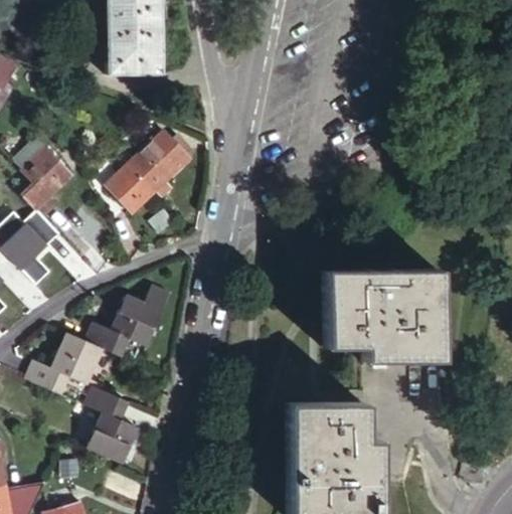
[(106,0),(107,76),(161,76),(160,0),(106,0)]
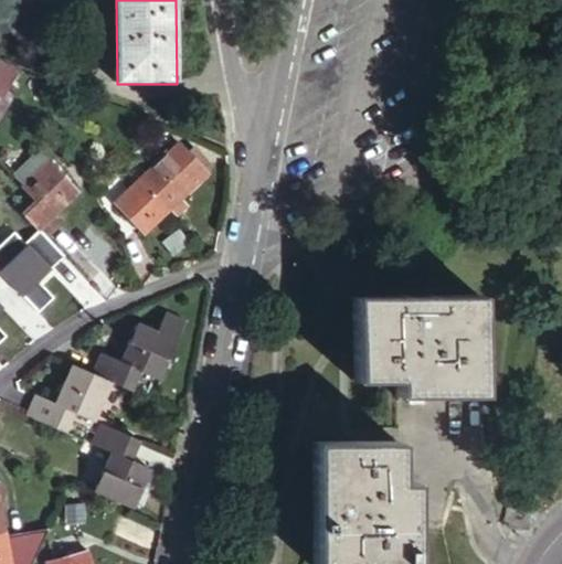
[(0,103),(4,98),(10,91),(18,80),(4,68),(0,74),(0,103)]
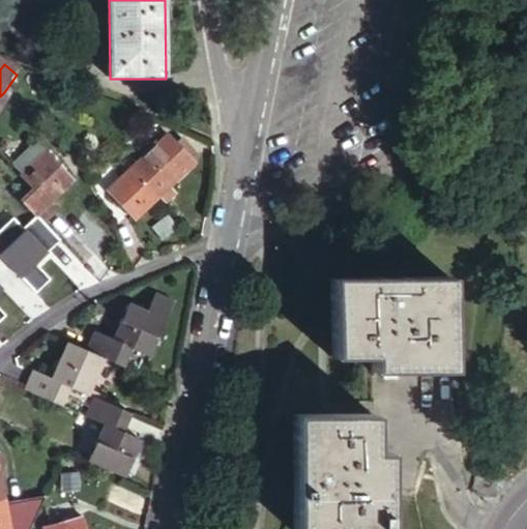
[(19,90),(9,85),(4,92),(12,98),(19,90)]
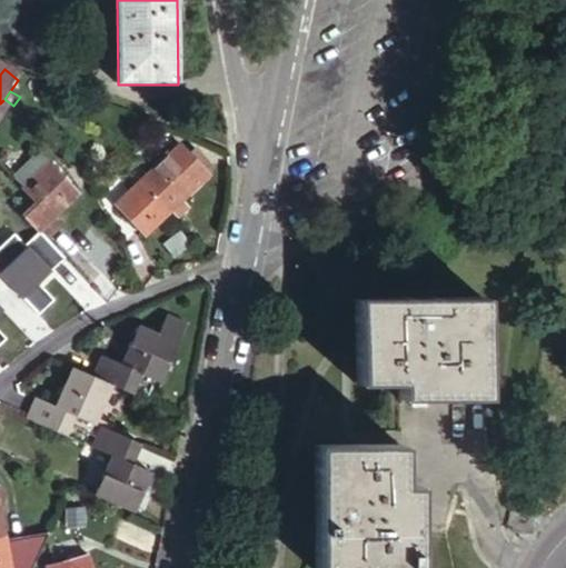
[(13,106),(5,99),(0,103),(0,126),(0,127),(13,106)]
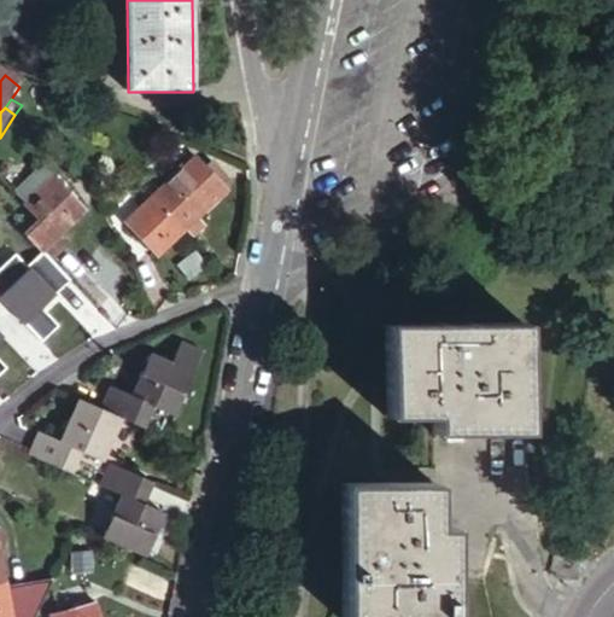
[(198,161),(173,185),(188,202),(173,216),(188,232),(232,192),(198,161)]
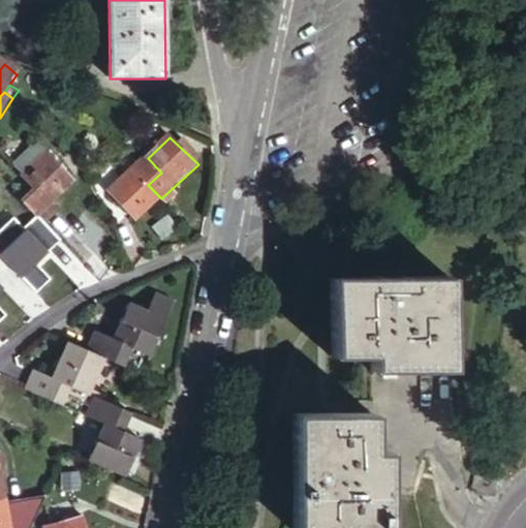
[(40,142),(12,167),(21,176),(26,171),(28,174),(51,152),(40,142)]
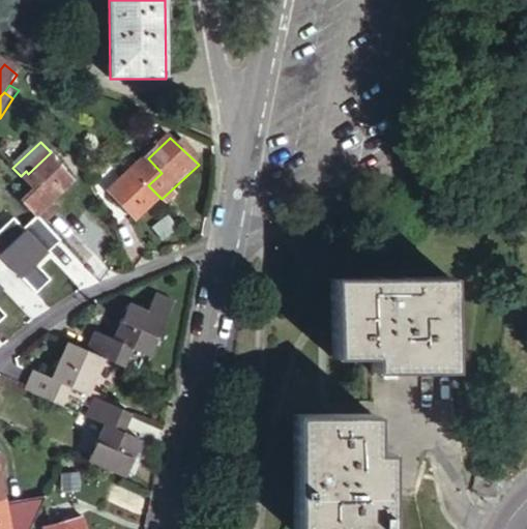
[(61,164),(51,152),(28,174),(26,171),(21,176),(37,192),(28,200),(41,213),(45,217),(57,206),(53,202),(77,179),(66,169),(70,165),(65,159),(61,164)]
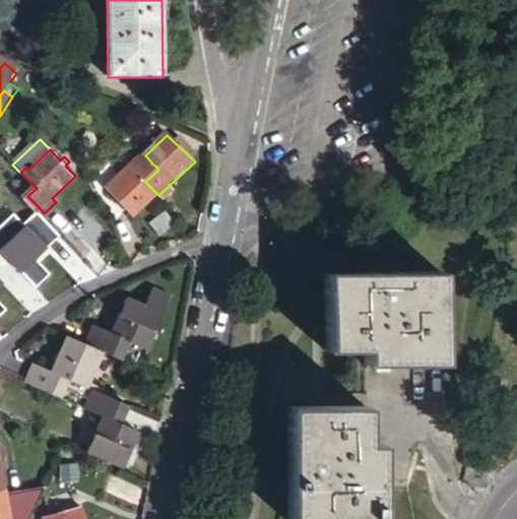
[(158,170),(145,155),(110,189),(136,216),(158,195),(145,182),(158,170)]
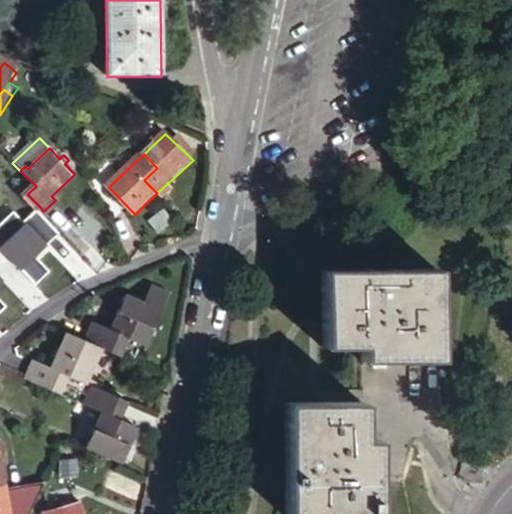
[(36,186),(20,171),(16,174),(19,177),(0,194),(0,212),(17,230),(38,209),(40,207),(27,194),(36,186)]
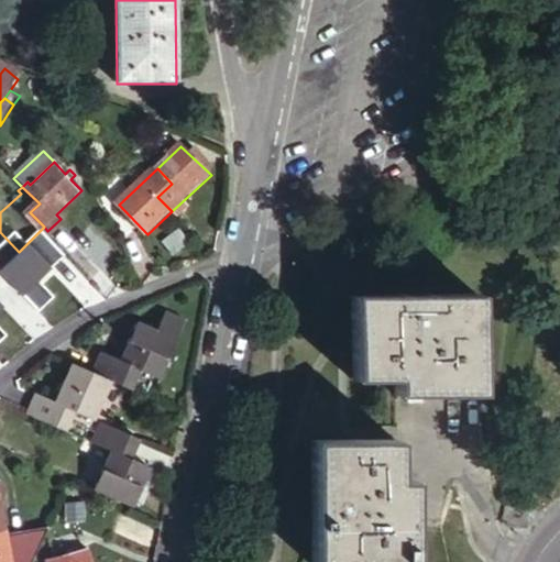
[(478,295),(353,296),(353,378),(395,377),(395,393),(476,393),(478,295)]
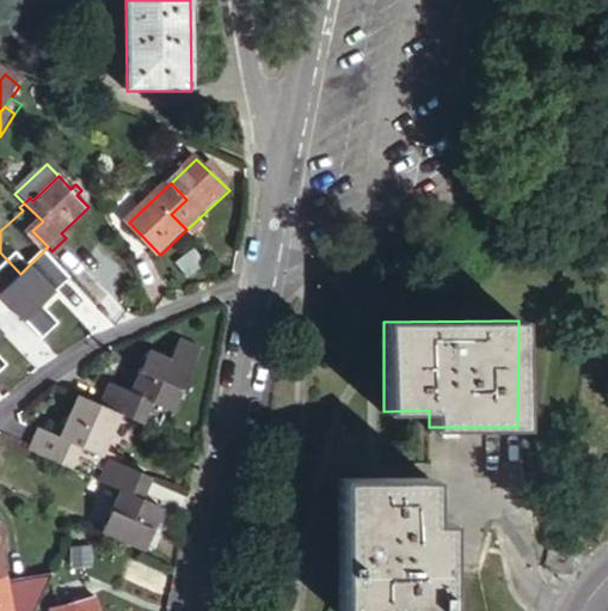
[(121,415),(143,425),(153,402),(179,414),(207,350),(180,338),(172,359),(149,349),(130,392),(110,383),(100,405),(121,415)]
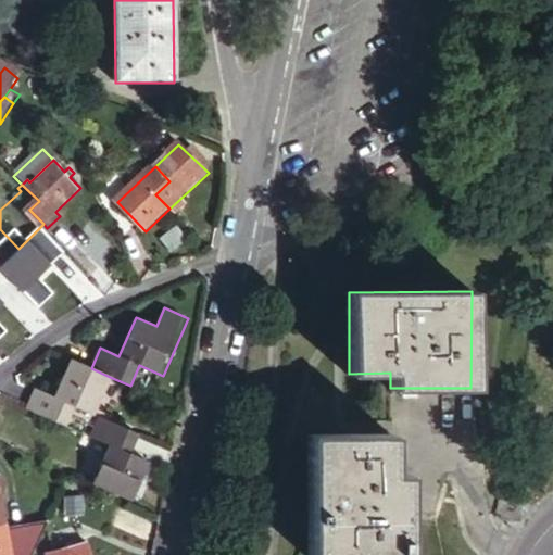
[(91,368),(71,360),(53,398),(34,388),(25,407),(65,427),(71,415),(74,406),(93,415),(110,377),(91,368)]
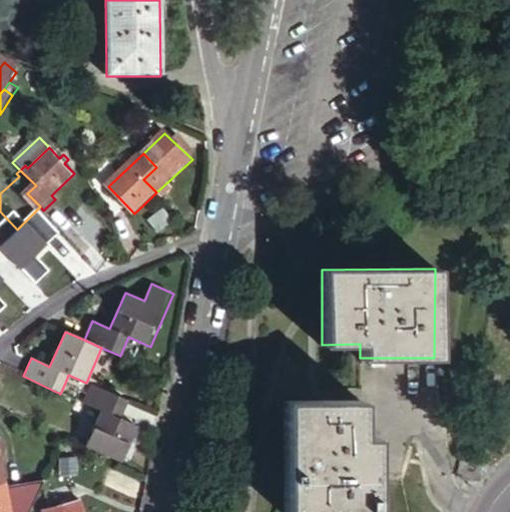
[(100,409),(85,445),(123,462),(139,426),(121,418),(129,400),(92,385),(88,394),(84,402),(100,409)]
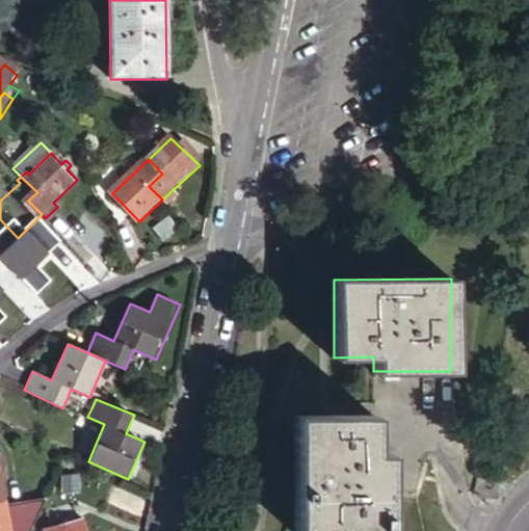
[(294,529),(297,529),(306,529),(389,530),(389,452),(373,452),(373,415),(293,415),(294,529)]
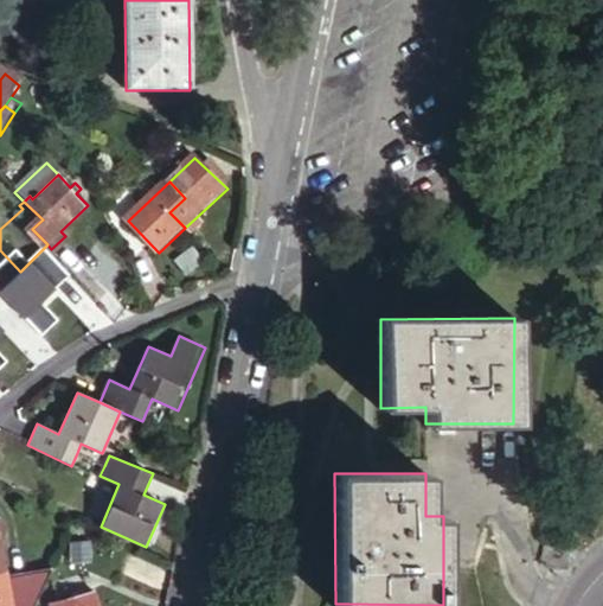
[(8,576),(14,605),(37,605),(56,567),(8,576)]
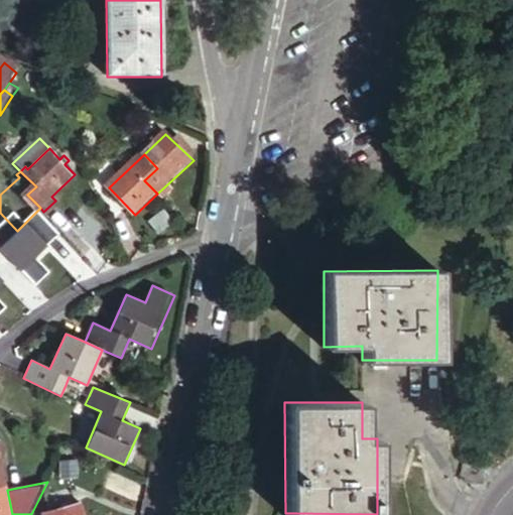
[(12,514),(7,490),(0,490),(0,514),(12,514)]
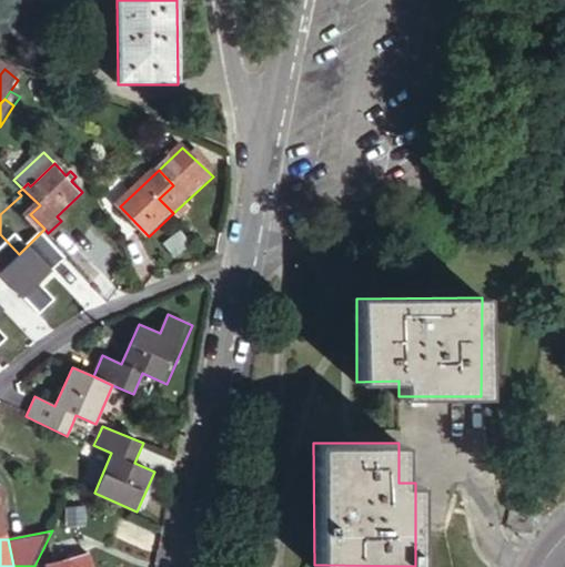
[(94,566),(91,556),(52,566),(94,566)]
